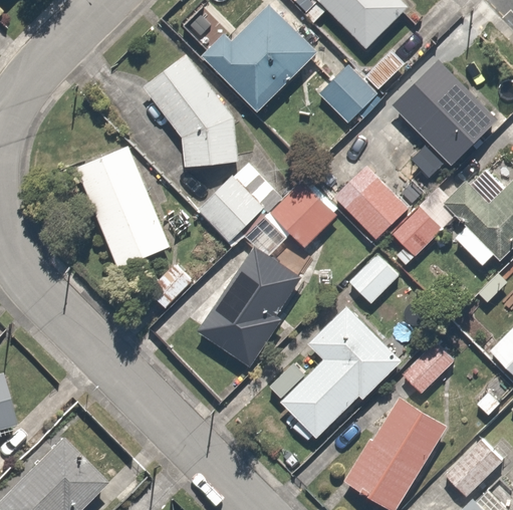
[(402,0),(317,0),(364,48),(408,6),(402,0)]
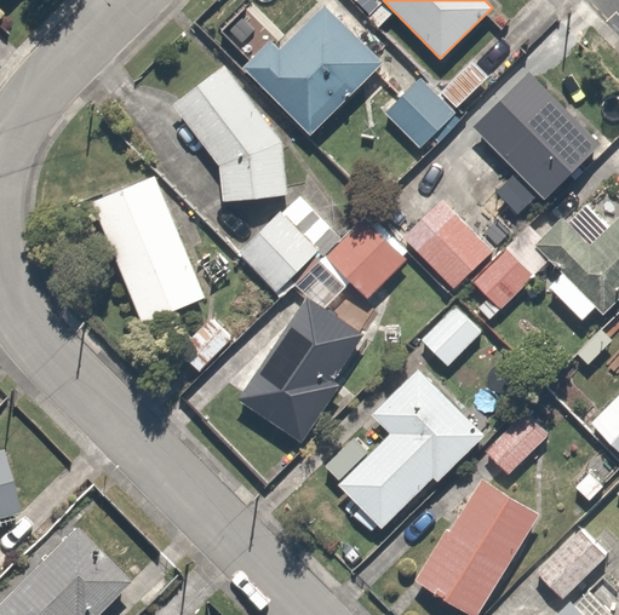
[(278,53),(268,42),(241,68),(307,134),(383,58),(328,3),(278,53)]
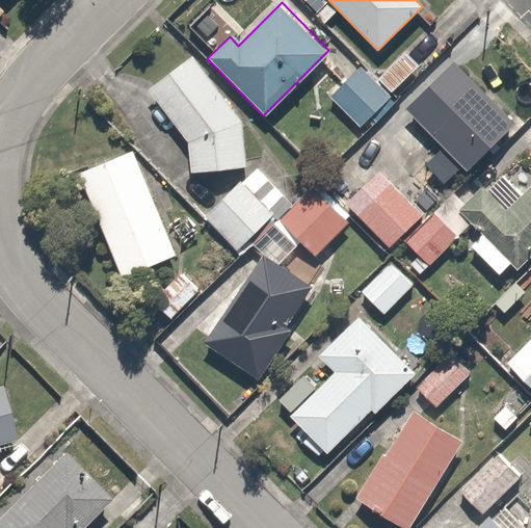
[(147,90),(185,141),(190,175),(245,170),(244,126),(231,107),(192,56),(147,90)]
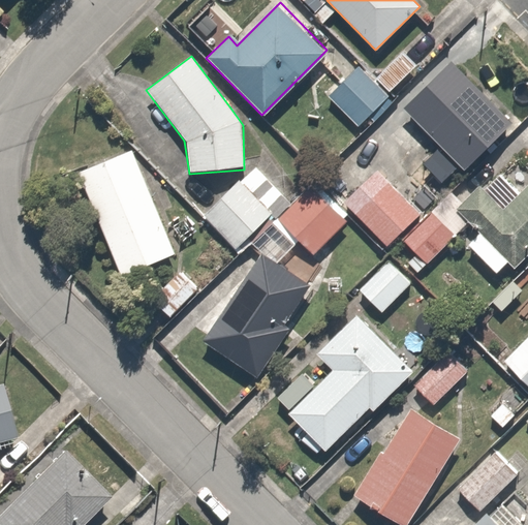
[(451,61),(402,107),(462,171),(511,124),(451,61)]
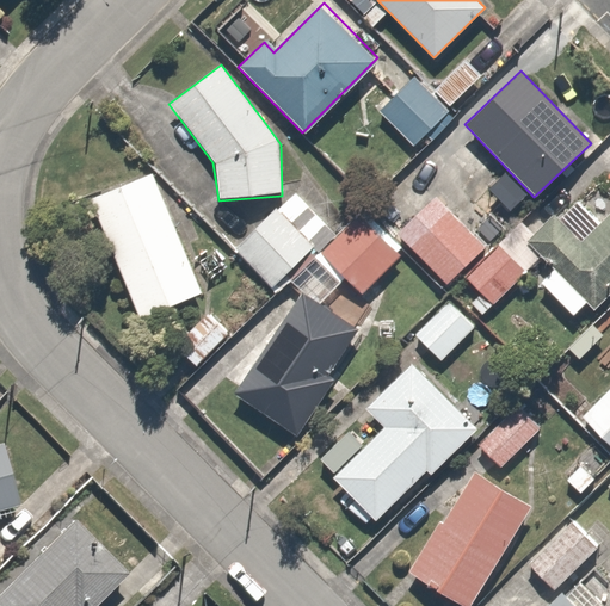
[(407,76),(374,111),(412,148),(445,112),(407,76)]
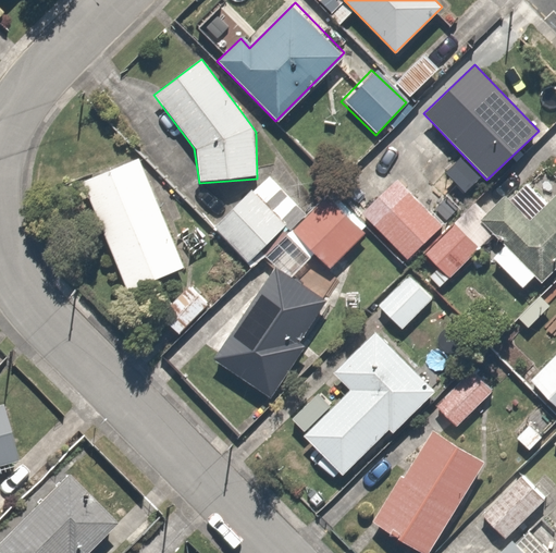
[(138,159),(82,183),(127,290),(184,266),(138,159)]
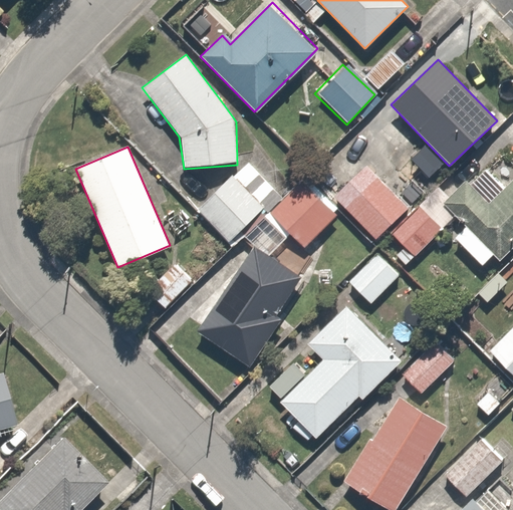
[(342,215),(308,178),(283,200),(249,162),(197,208),(233,248),(243,240),(251,249),(199,333),(251,365),(281,337),(277,331),(282,314),(302,279),(268,259),(290,238),(303,252),(342,215)]
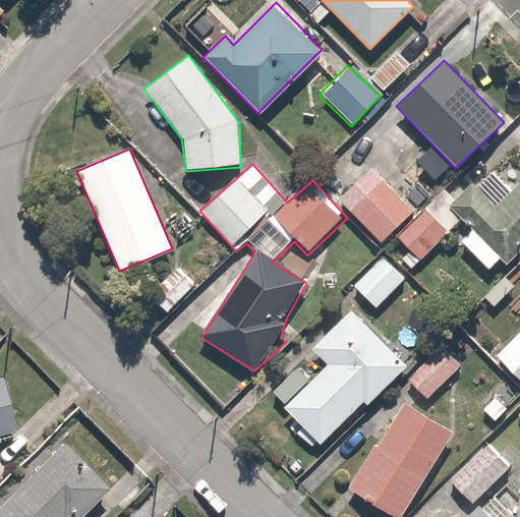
[(374,170),(343,203),(386,244),(395,235),(417,212),(374,170)]
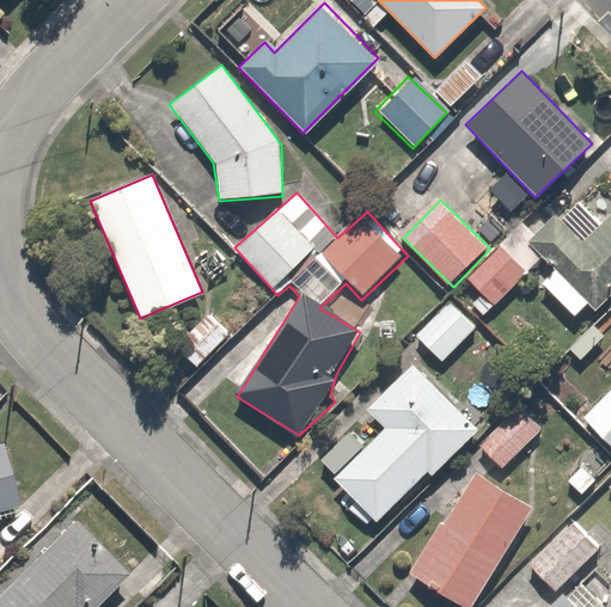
[(490,249),(464,276),(496,306),(521,280),(490,249)]
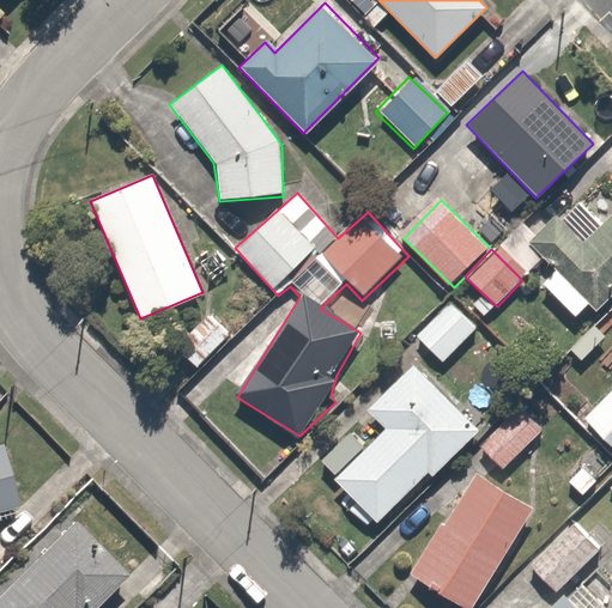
[(556,269),(541,284),(576,316),(589,302),(556,269)]
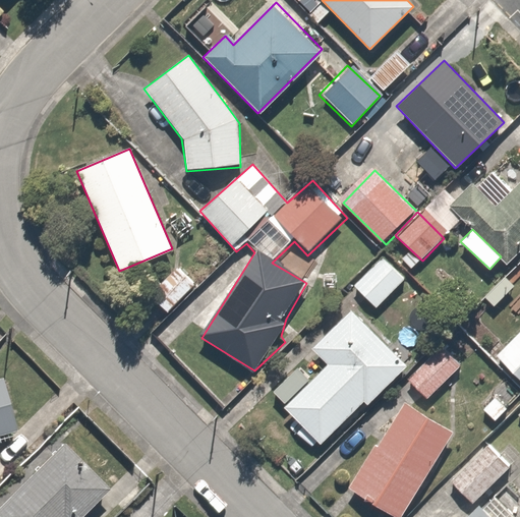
[(378,257),(352,286),(376,307),(402,279),(378,257)]
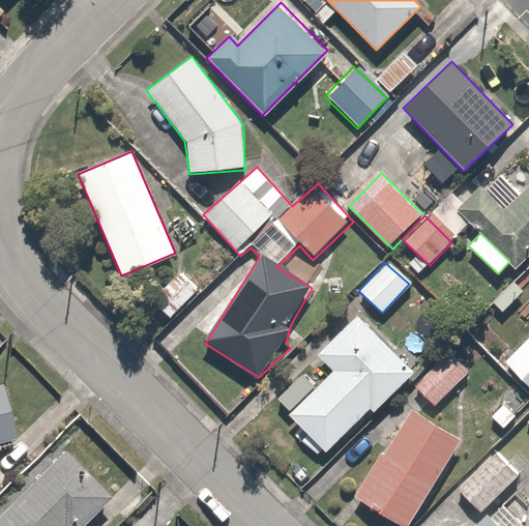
[(332,370),(289,414),(326,450),(370,407),(377,414),(415,375),(408,368),(368,327),(357,317),(319,356),(332,370)]
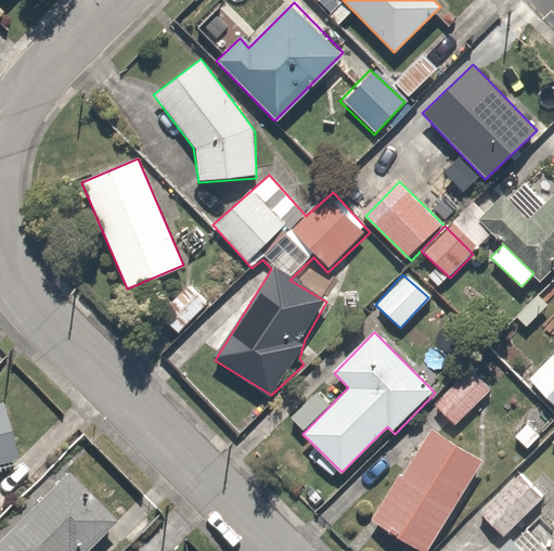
[(553,446),(553,358),(529,383),(553,407),(553,443),(552,445),(553,446)]
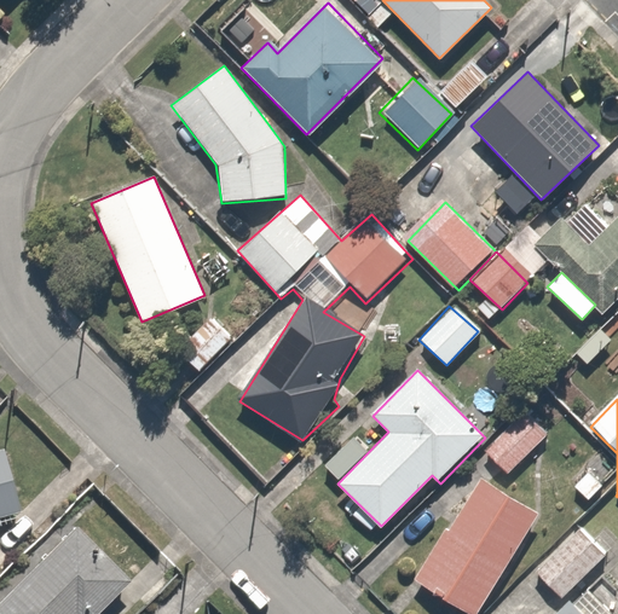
[(520,413),(484,453),(508,475),(543,434),(520,413)]
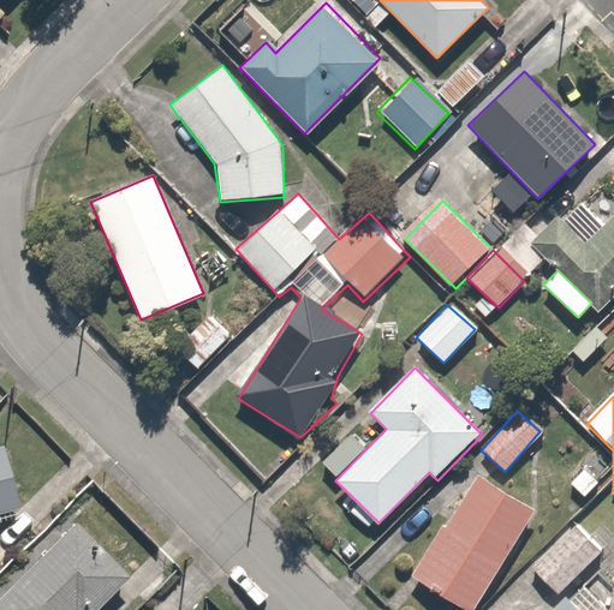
[(0,454),(0,513),(16,509),(0,454)]
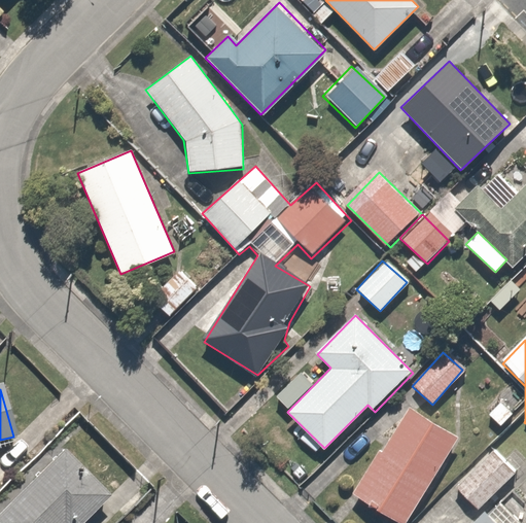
[(384,451),(377,447),(350,493),(400,522),(452,432),(409,408),(384,451)]
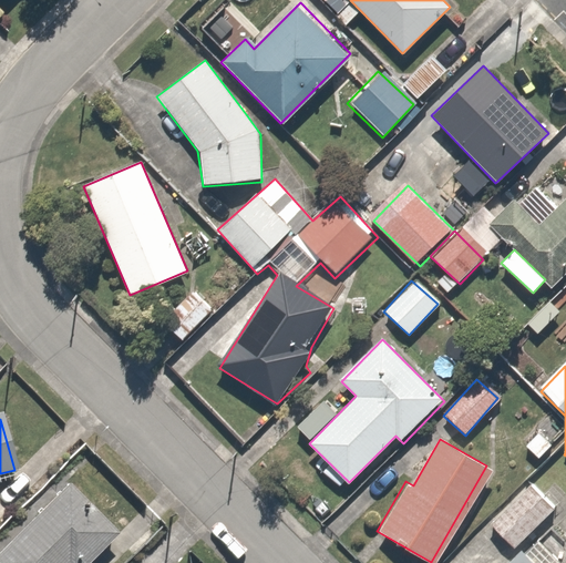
[(94,562),(119,541),(110,531),(72,489),(0,554),(0,562),(94,562)]
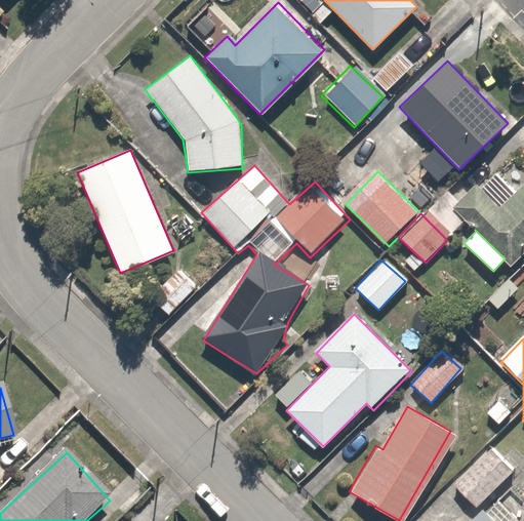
[(476,506),(508,476),(489,456),(456,486),(476,506)]
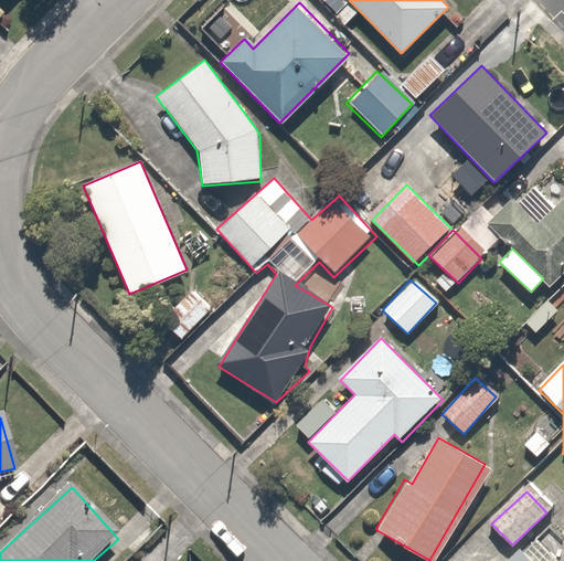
[(533,560),(522,549),(510,560),(533,560)]
